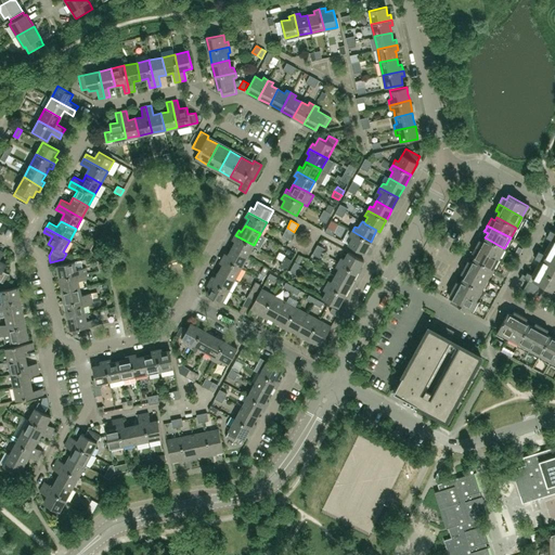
[(368,247),(371,242),(352,231),(349,236),(352,237),(349,245),(364,254),(368,247)]
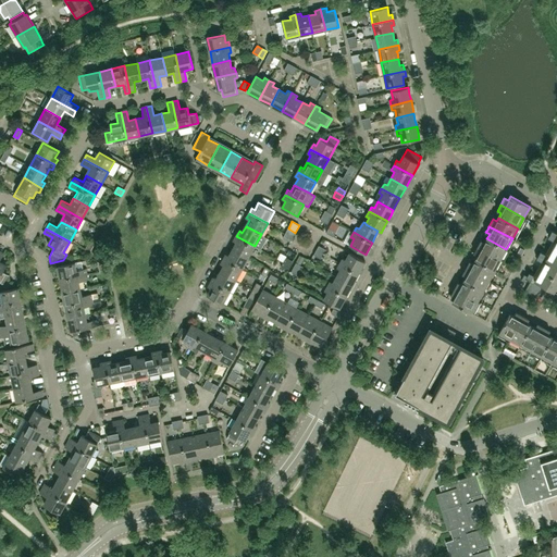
[(248,257),(255,246),(236,236),(233,240),(236,243),(233,249),(248,257)]
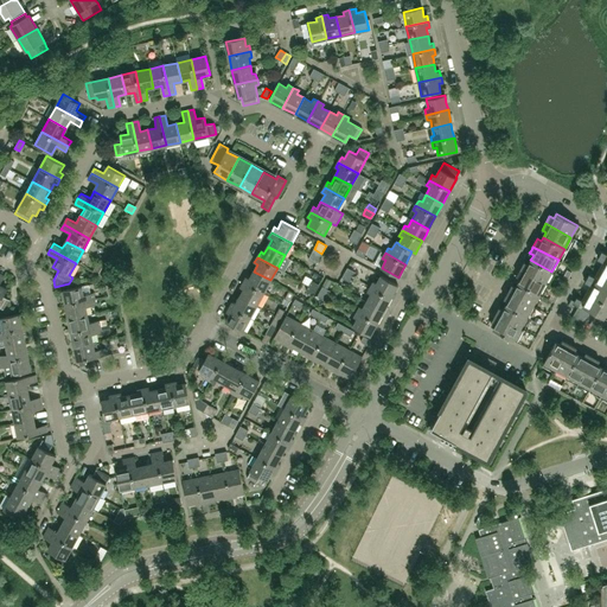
[(551,272),(530,260),(528,264),(524,262),(521,269),(531,275),(545,283),(551,272)]
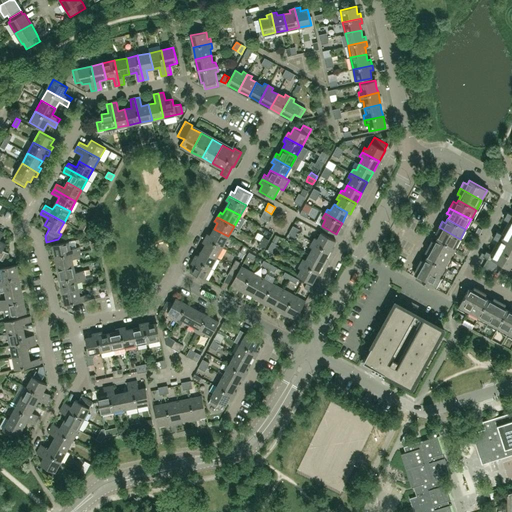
[(249,223),(246,229),(255,234),(258,229),(249,223)]
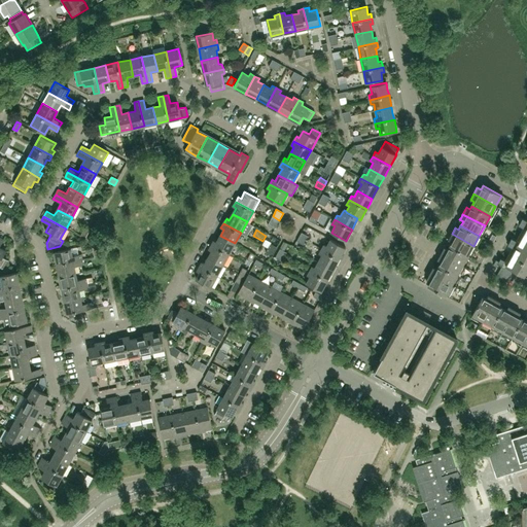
[(473,246),(461,239),(452,234),(449,240),(452,242),(450,246),(468,255),(473,246)]
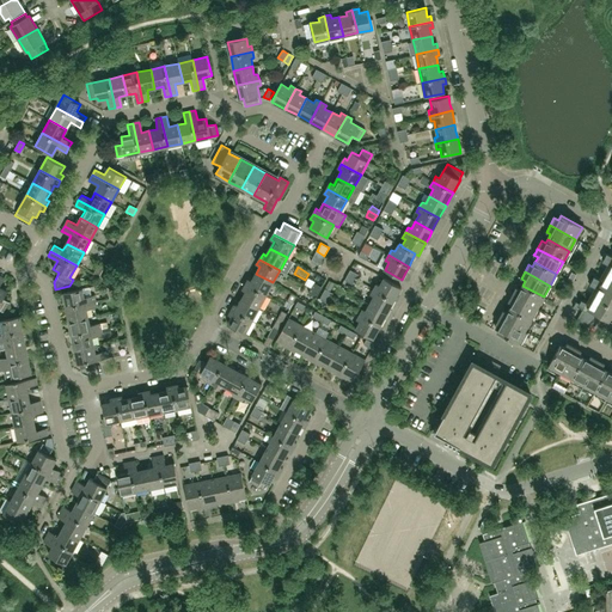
[(252,281),(249,279),(246,285),(265,295),(273,282),(256,274),(252,281)]
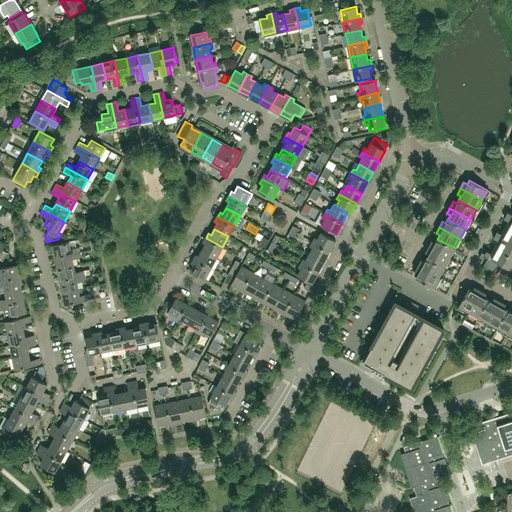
[(511,231),(507,229),(502,239),(511,244),(511,231)]
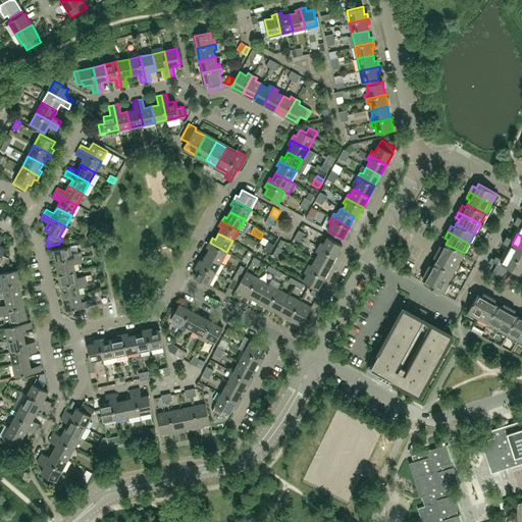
[(3,255),(6,249),(0,245),(0,244),(4,238),(0,235),(0,264),(3,266),(8,258),(3,255)]
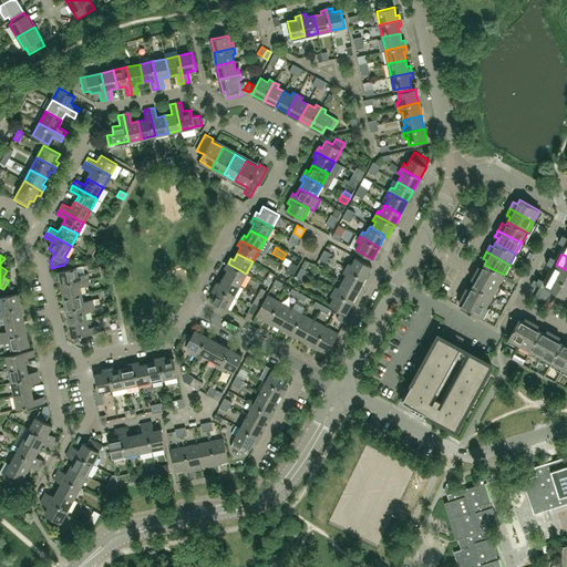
[(364,278),(371,266),(356,258),(352,265),(349,263),(346,268),(364,278)]
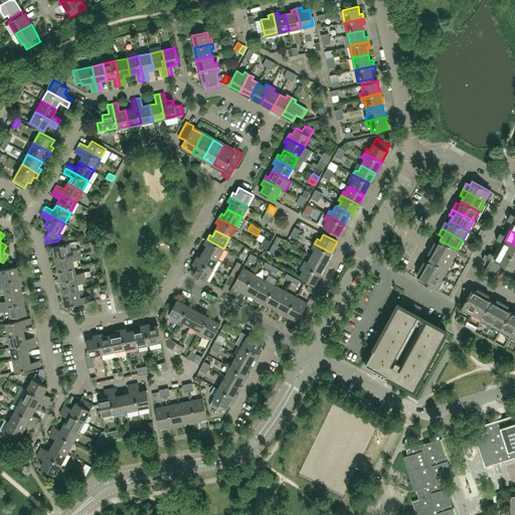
[(277,236),(274,242),(279,245),(283,239),(277,236)]
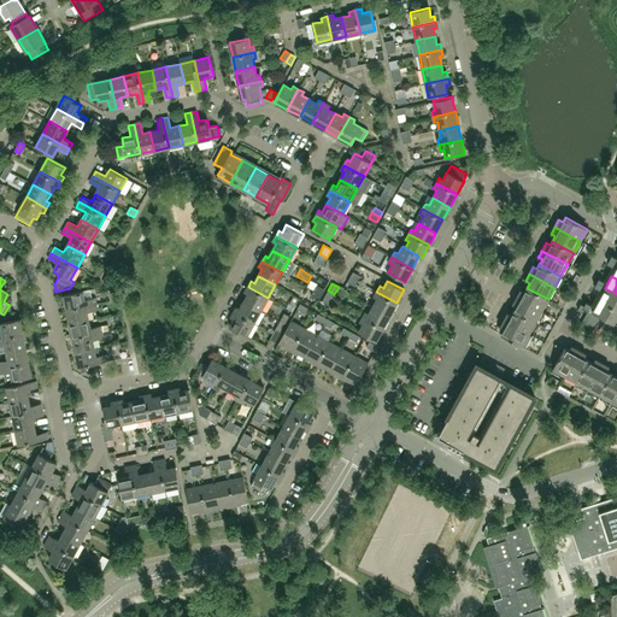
[(245,292),(248,294),(245,301),(262,311),(268,298),(248,287),(245,292)]
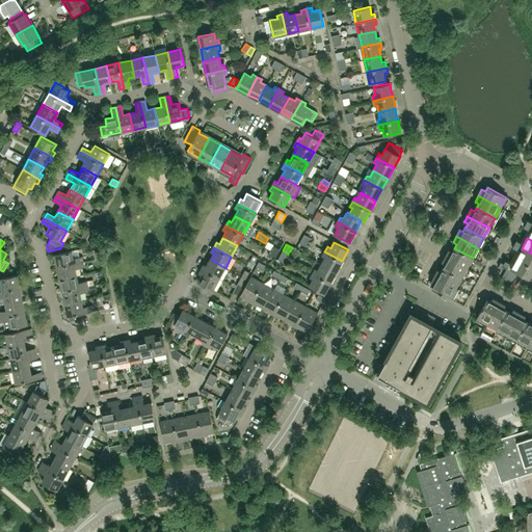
[(473,258),(454,248),(452,251),(449,249),(445,256),(467,268),(473,258)]
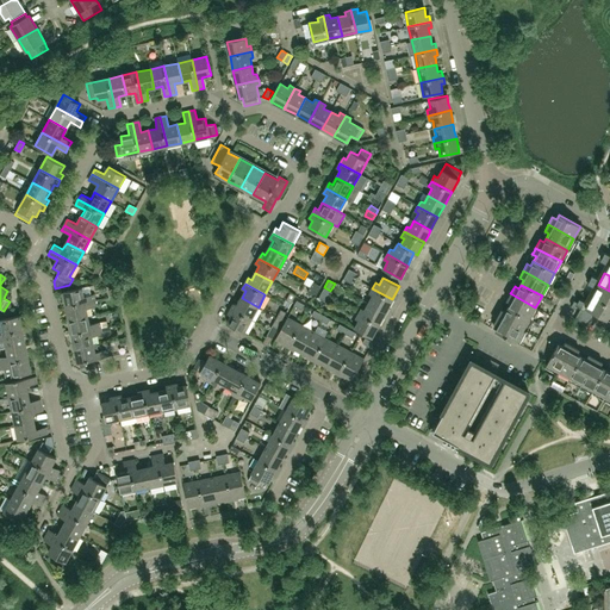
[(609,291),(598,285),(591,296),(609,306),(609,291)]
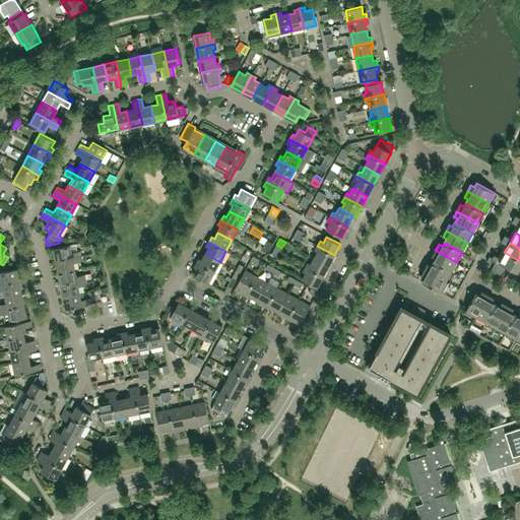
[(71,253),(70,245),(54,249),(56,261),(81,256),(86,254),(85,250),(71,253)]
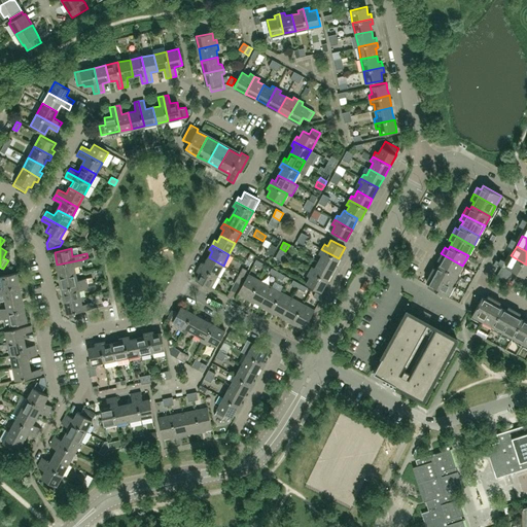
[(100,252),(92,248),(94,256),(101,255),(100,252)]
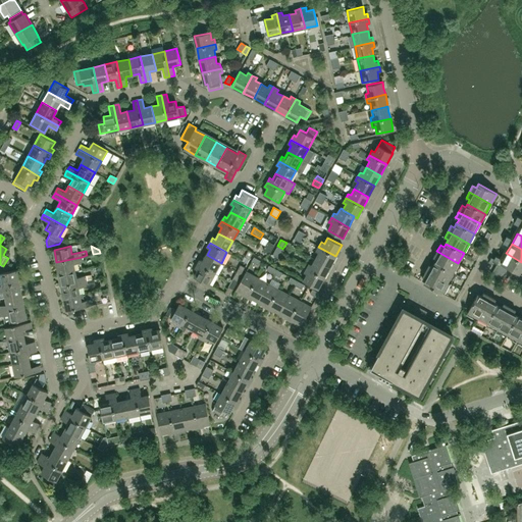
[(330,267),(335,256),(318,247),(316,251),(319,253),(316,259),(330,267)]
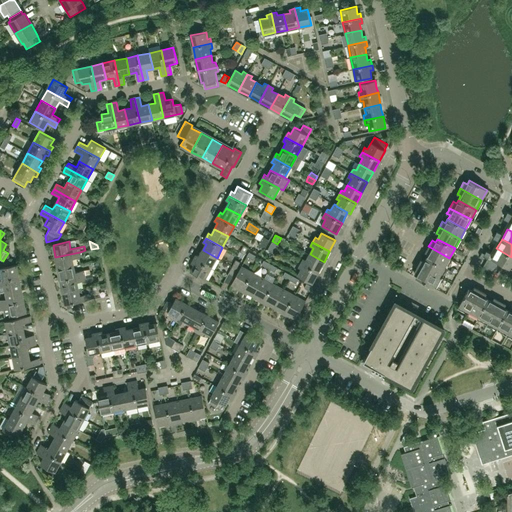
[(449,258),(428,246),(425,252),(428,254),(426,258),(444,268),(449,258)]
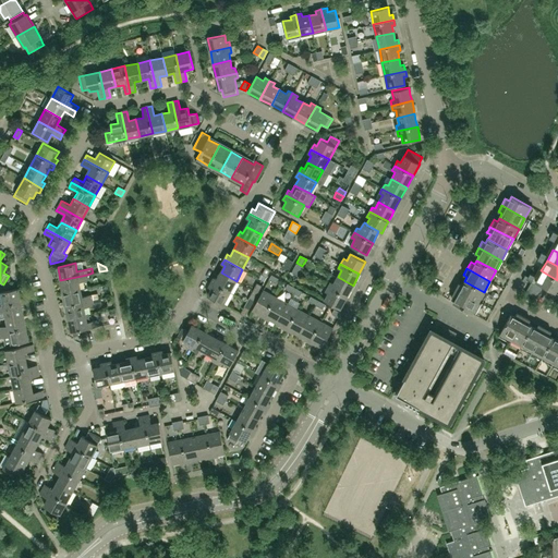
[(557,280),(541,270),(535,281),(547,288),(557,293),(557,280)]
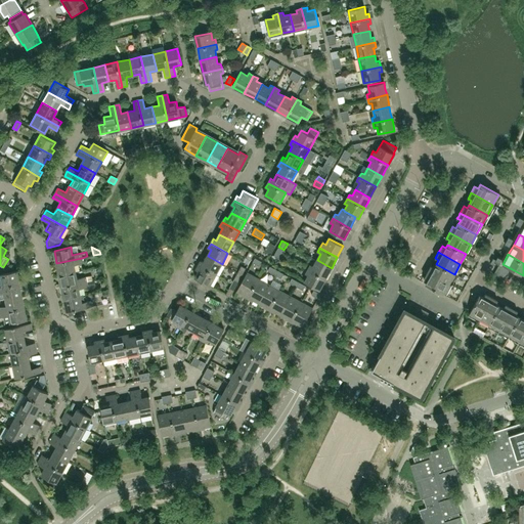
[(222,264),(208,256),(204,262),(201,260),(199,265),(216,274),(222,264)]
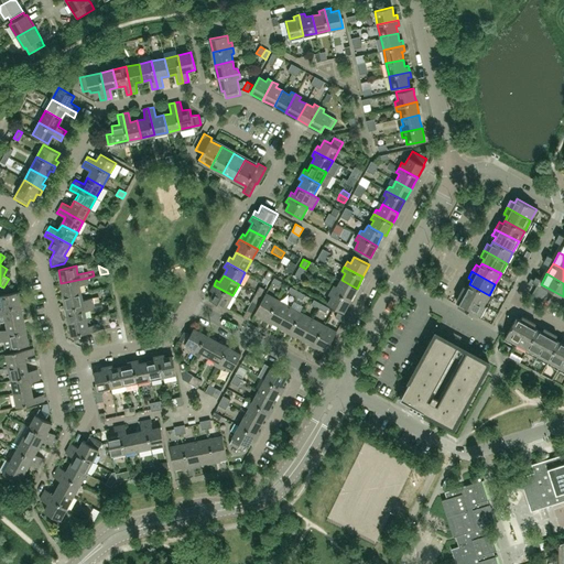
[(82,292),(79,285),(89,283),(88,278),(61,283),(64,296),(82,292)]
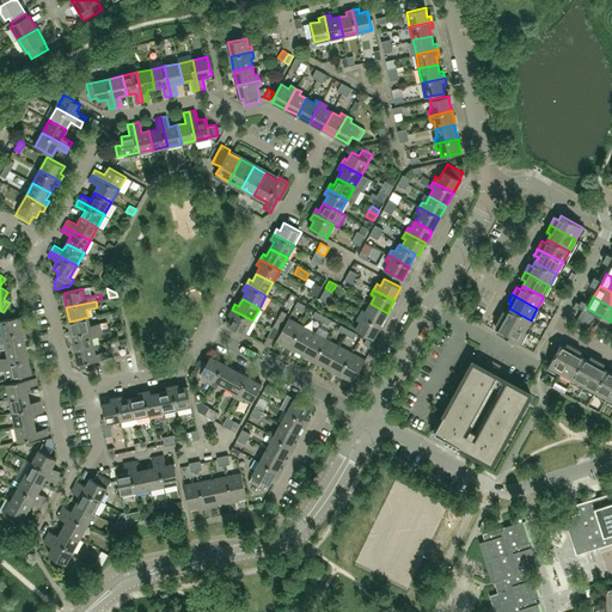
[(380,325),(387,313),(371,304),(366,311),(362,308),(360,314),(380,325)]
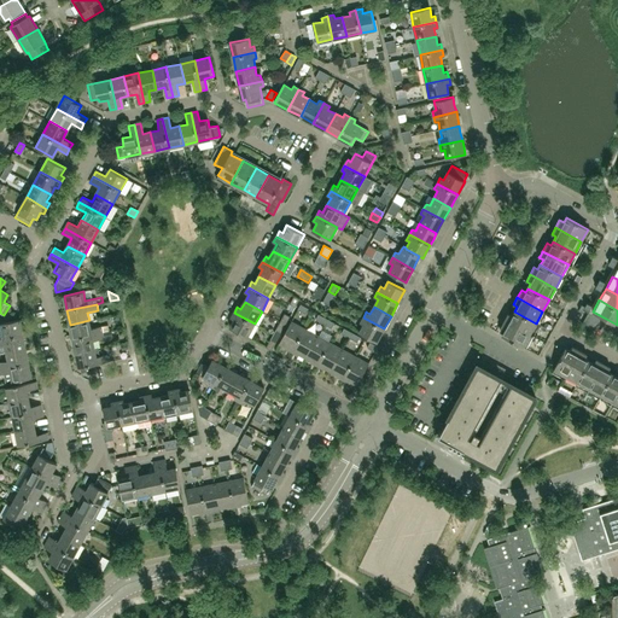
[(536,324),(514,312),(512,315),(508,314),(505,321),(530,334),(536,324)]
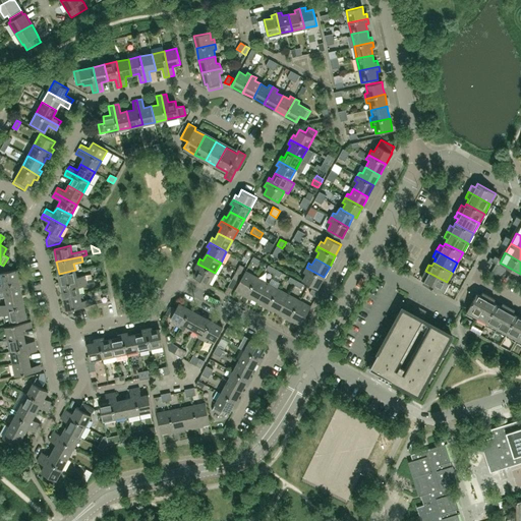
[(506,278),(511,269),(500,263),(496,270),(493,268),(490,273),(501,279),(506,278)]
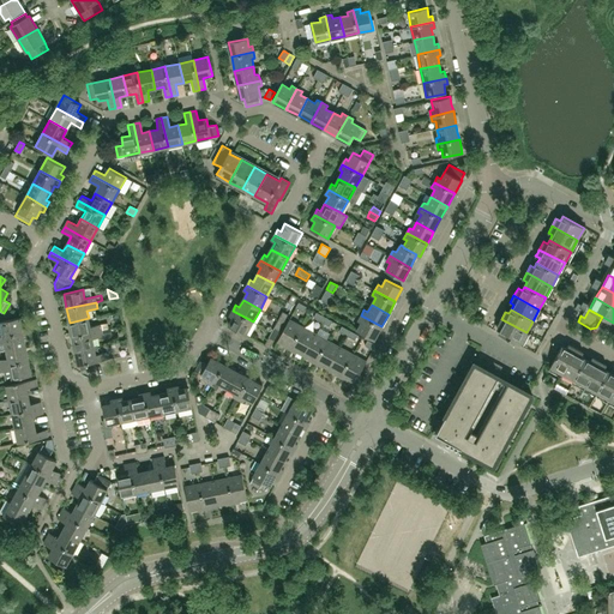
[(246,335),(253,321),(233,311),(229,315),(233,318),(229,325),(246,335)]
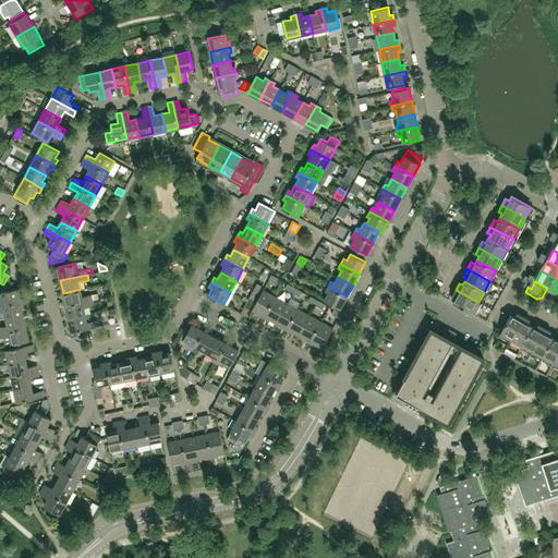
[(340,308),(347,296),(328,287),(326,291),(328,293),(325,301),(340,308)]
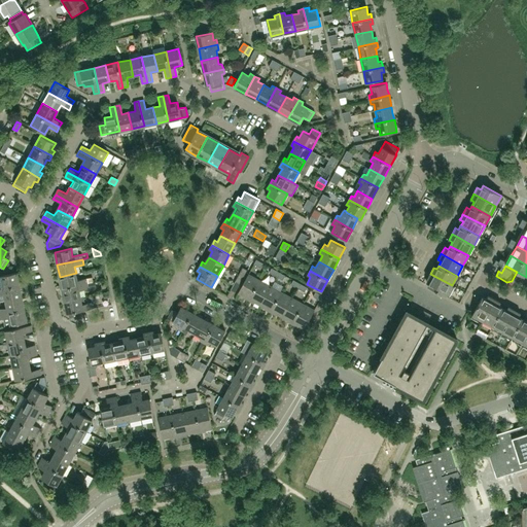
[(0,288),(20,285),(16,272),(1,276),(2,283),(0,283),(0,288)]
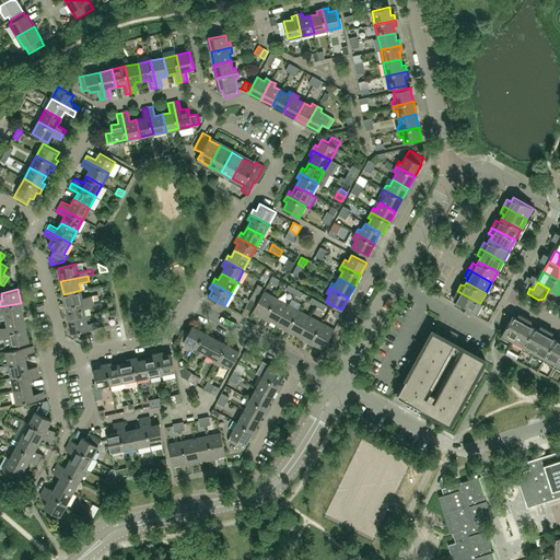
[(66,307),(93,301),(92,295),(82,298),(81,290),(63,294),(66,307)]
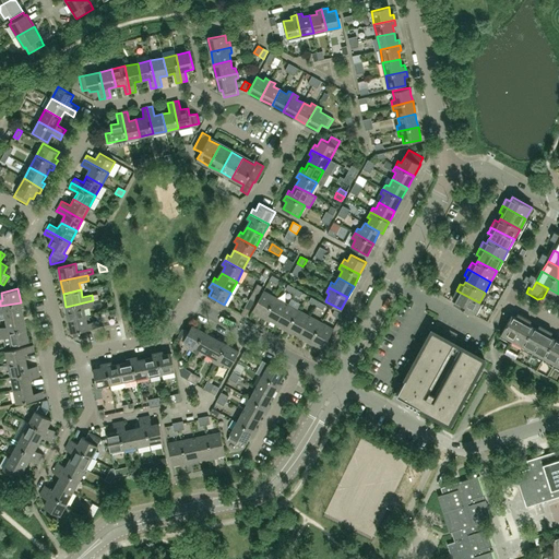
[(264,317),(275,297),(263,290),(252,310),(264,317)]
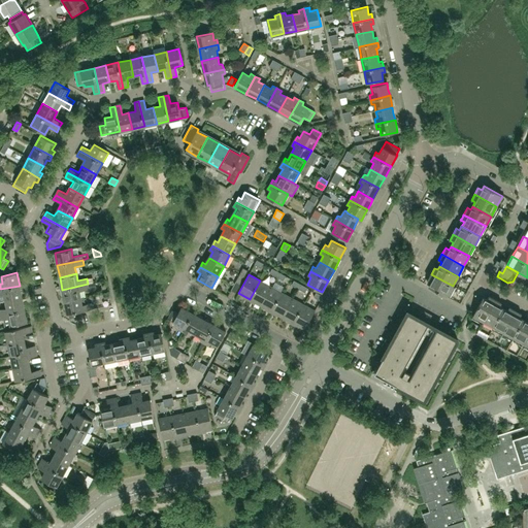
[(453,286),(431,274),(427,281),(431,282),(428,286),(447,296),(453,286)]
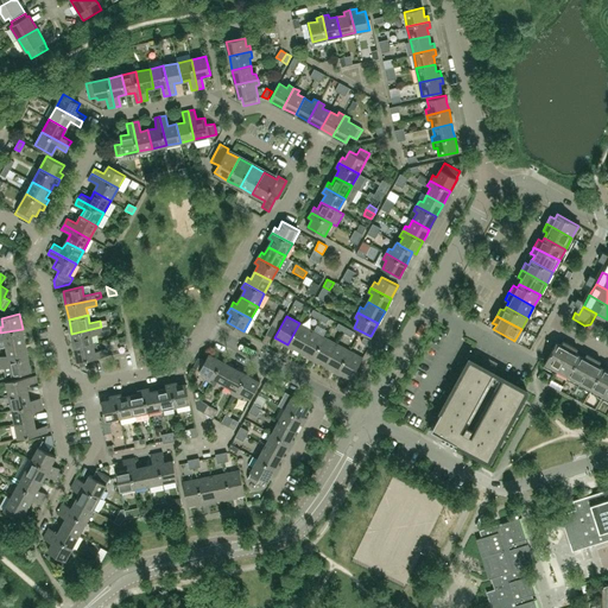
[(301,352),(312,330),(299,323),(287,344),(301,352)]
